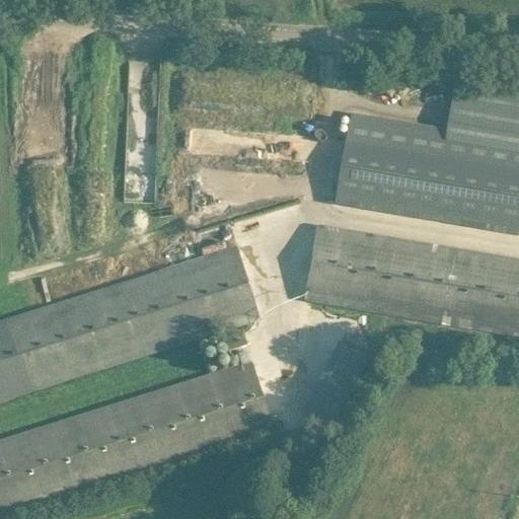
[(518,99),(454,89),(448,129),(352,114),(337,206),(518,235),(518,99)]
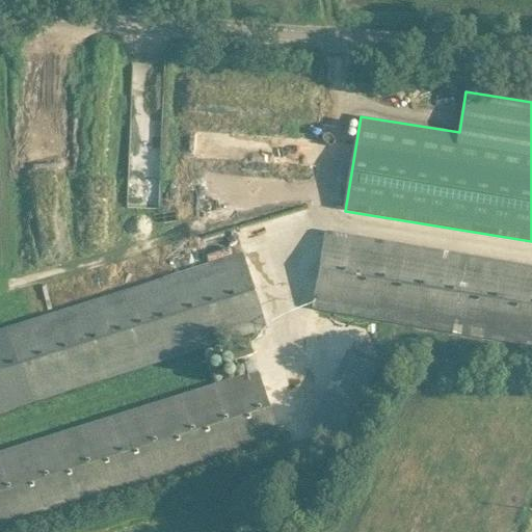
[(257,147),(274,147),(276,116),(259,115),(257,147)]
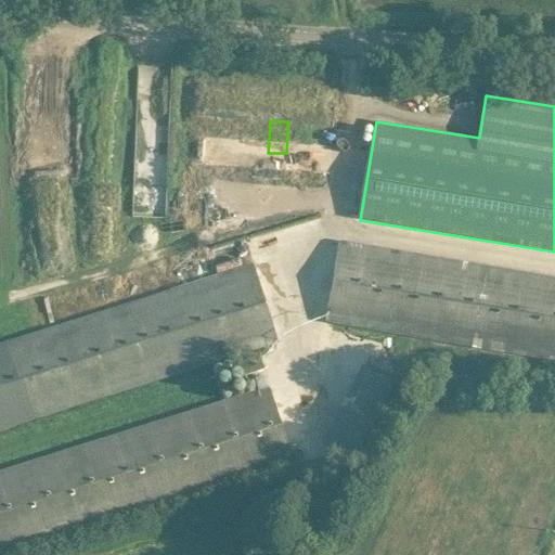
[(554,281),(339,246),(326,325),(554,362),(554,281)]
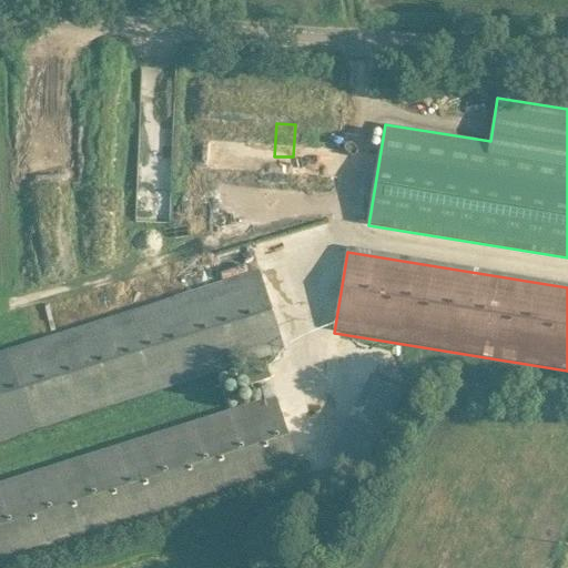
[(255,272),(0,352),(0,440),(281,353),(255,272)]
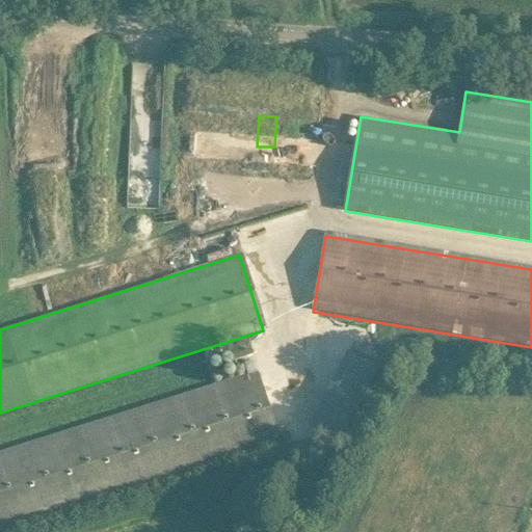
[(257,371),(0,451),(0,531),(12,531),(281,449),(257,371)]
